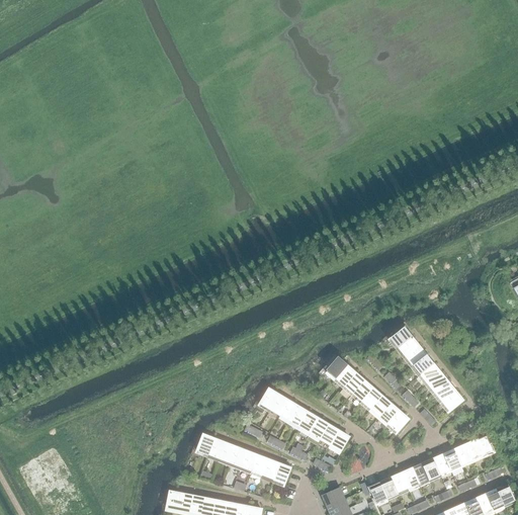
[(395,342),(398,346),(411,335),(404,326),(391,336),(391,338),(390,339),(393,343),(395,342)]
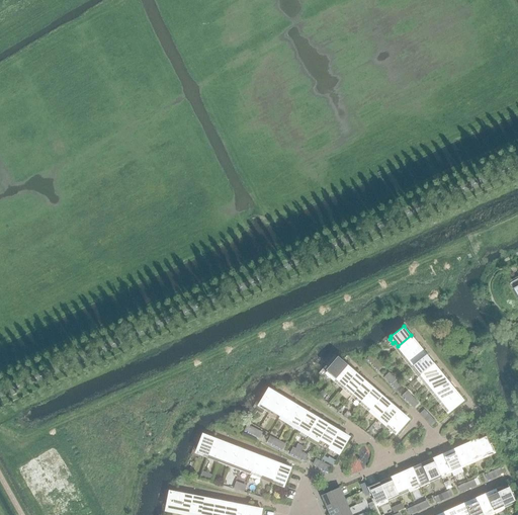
[(418,344),(411,335),(398,346),(405,355),(418,344)]
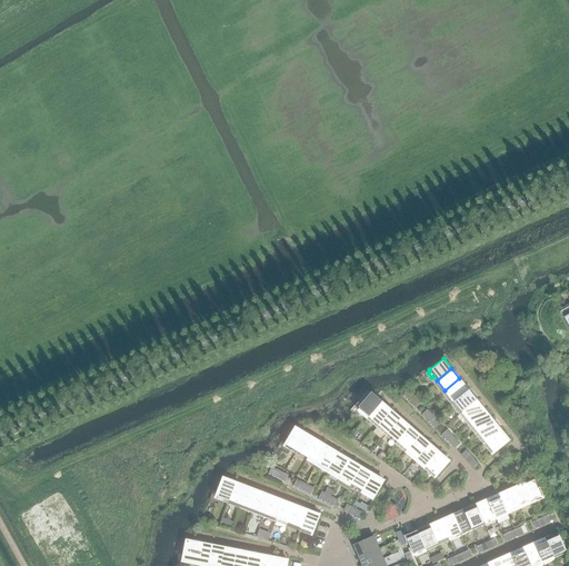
[(445,390),(452,399),(468,388),(459,378),(445,390)]
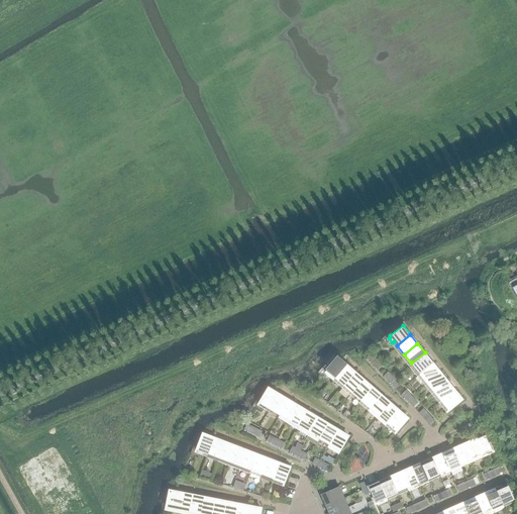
[(411,363),(419,372),(432,362),(425,352),(411,363)]
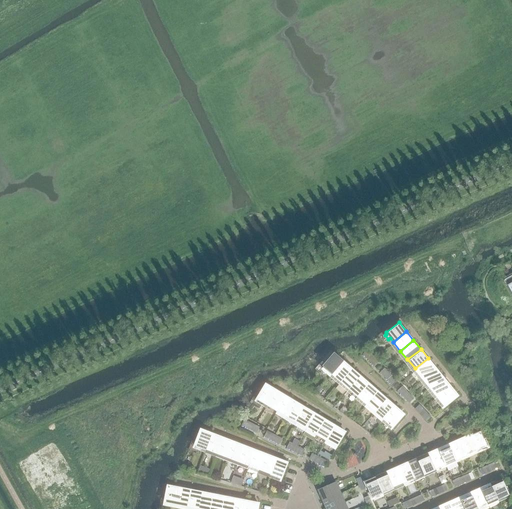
[(327,369),(331,372),(342,359),(333,351),(322,364),(323,365),(322,367),(326,370),(327,369)]
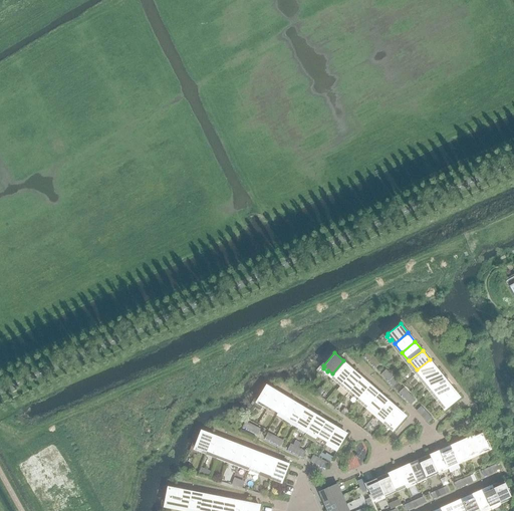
[(437,367),(430,359),(417,369),(424,378),(437,367)]
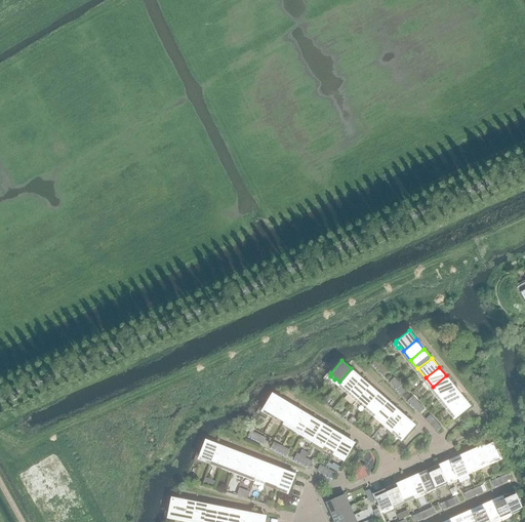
[(349,390),(360,376),(351,368),(339,382),(349,390)]
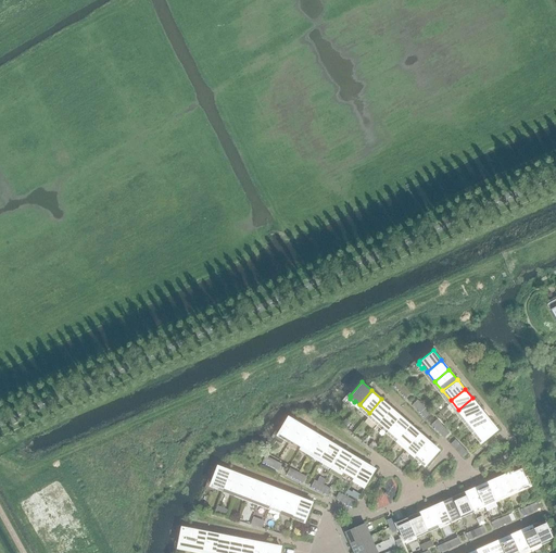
[(480,407),(472,398),(458,410),(466,419),(480,407)]
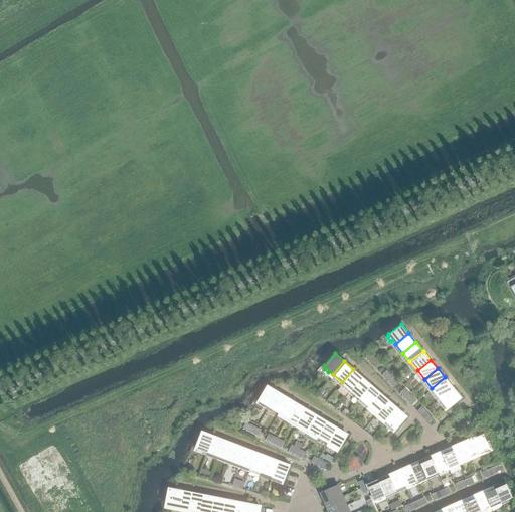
[(342,382),(350,389),(362,376),(353,369),(342,382)]
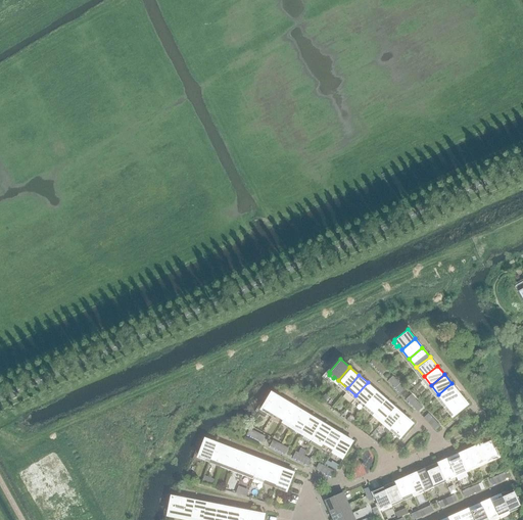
[(365,404),(376,390),(368,382),(355,395),(365,404)]
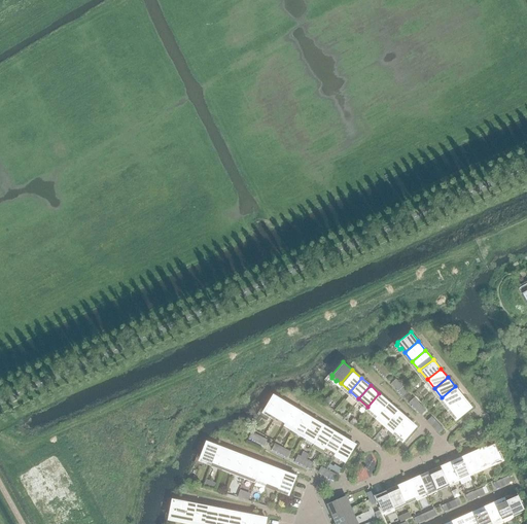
[(462,395),(455,386),(442,397),(449,407),(462,395)]
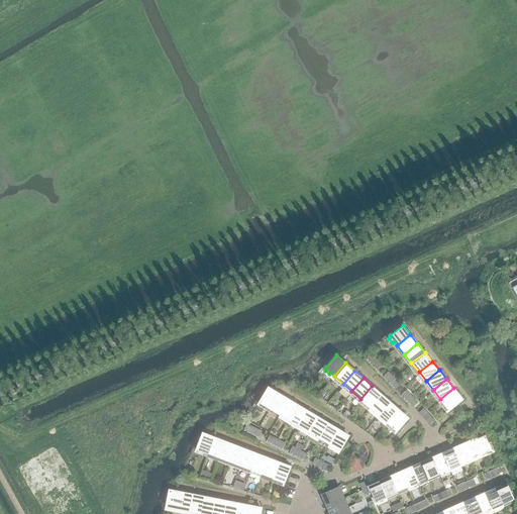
[(270,407),(278,392),(268,386),(263,395),(259,401),(261,401),(260,403),(264,406),(265,404),(270,407)]
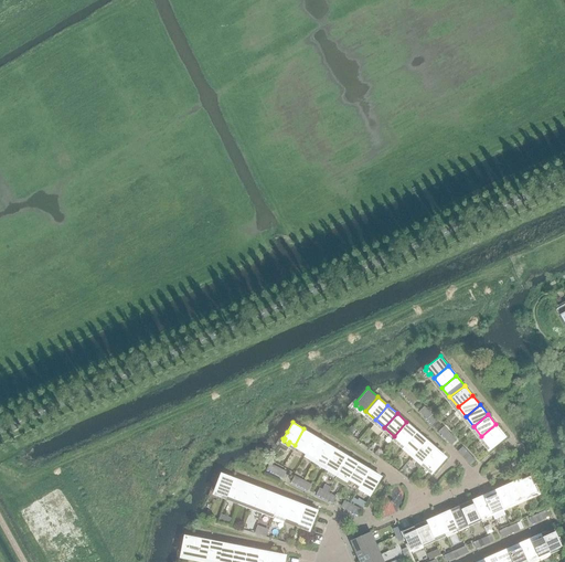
[(404,444),(416,430),(406,422),(394,436),(404,444)]
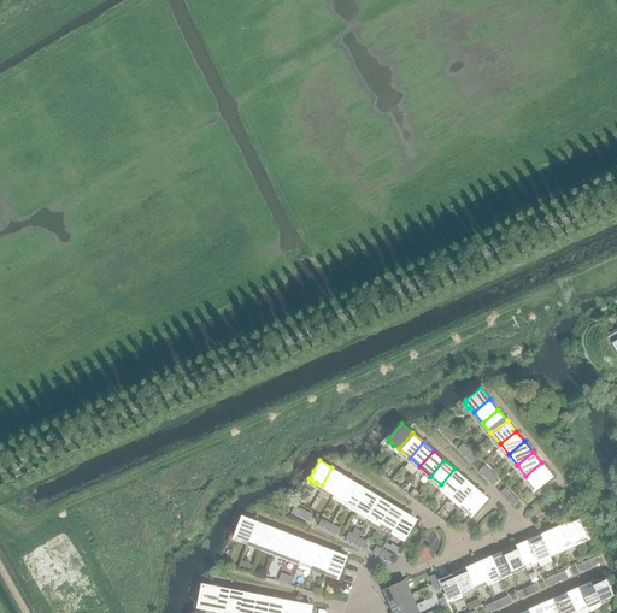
[(535,487),(551,473),(541,463),(526,476),(535,487)]
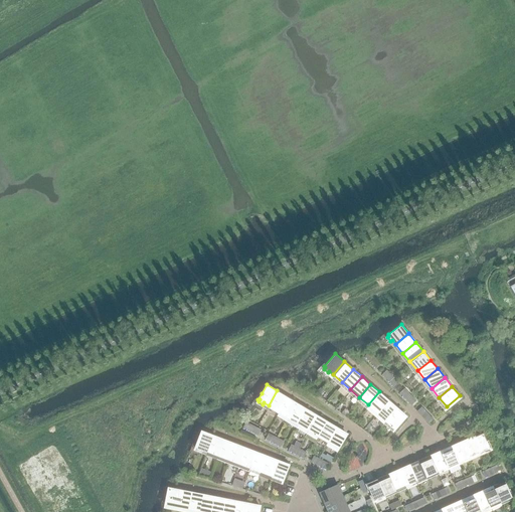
[(269,405),(278,411),(287,396),(277,390),(269,405)]
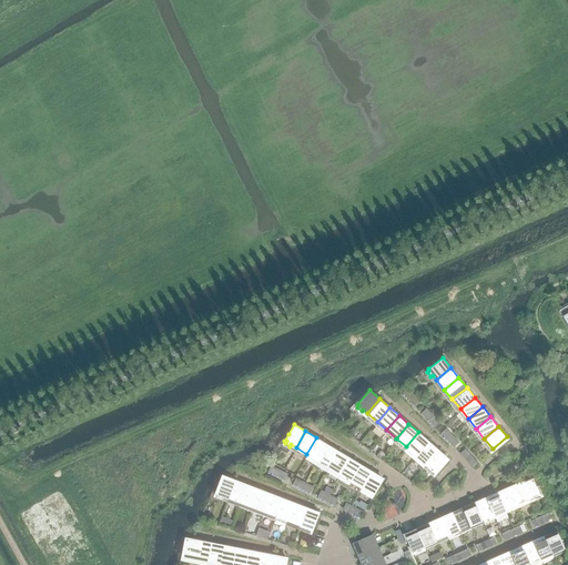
[(418,432),(406,446),(415,455),(427,441),(418,432)]
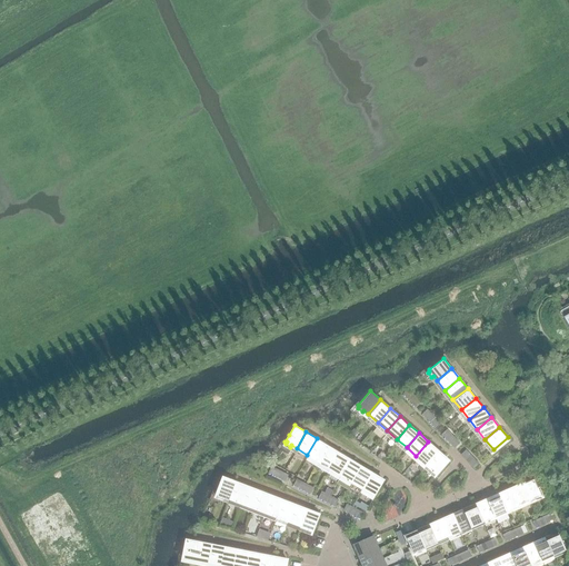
[(328,445),(317,438),(307,455),(318,462),(328,445)]
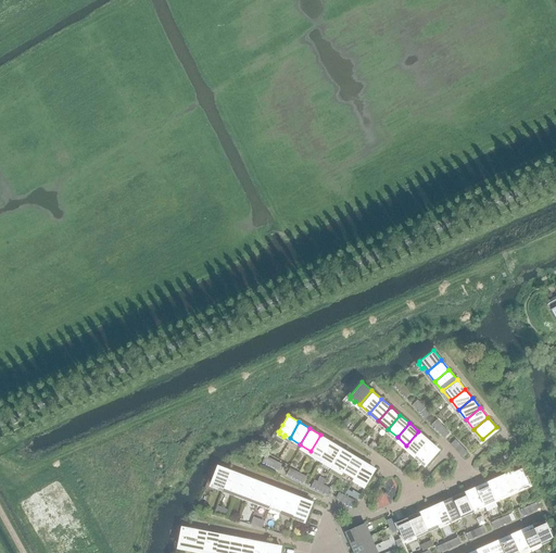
[(406,445),(416,453),(428,439),(418,431),(406,445)]
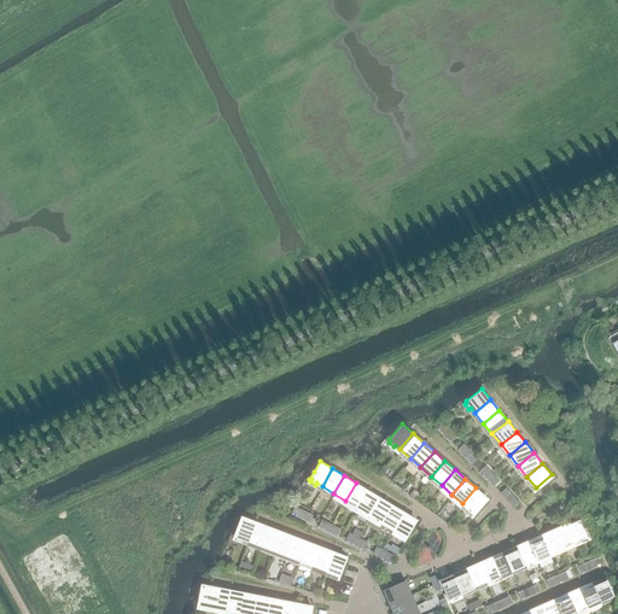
[(345,501),(357,507),(368,490),(356,483),(345,501)]
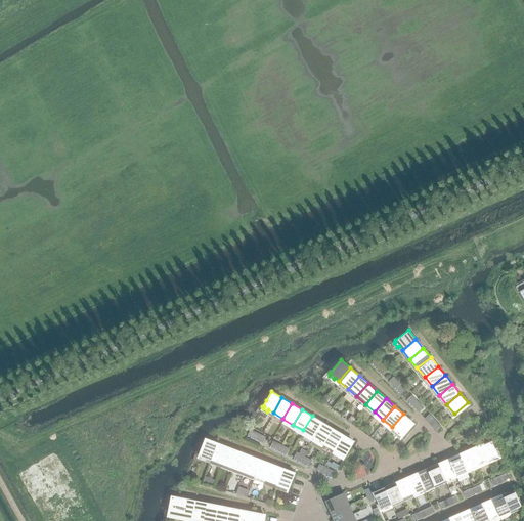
[(403,414),(392,427),(401,435),(412,422),(403,414)]
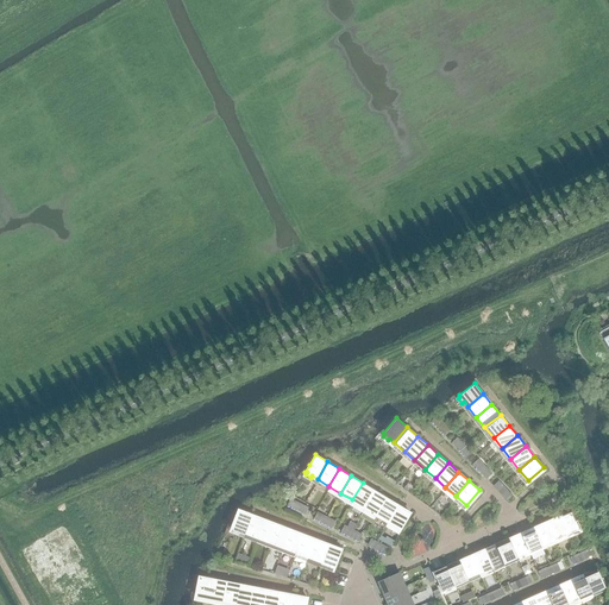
[(374,490),(363,483),(352,499),(364,506),(374,490)]
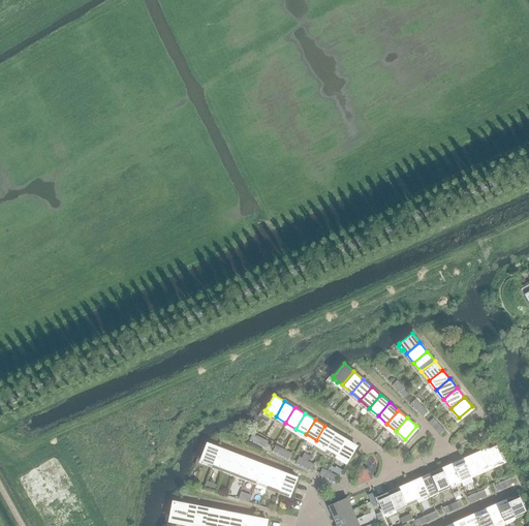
[(316,440),(325,446),(335,432),(324,426),(316,440)]
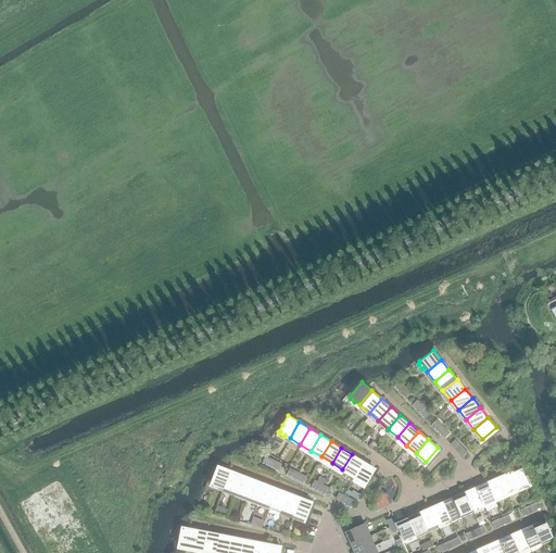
[(342,469),(353,476),(363,461),(352,454),(342,469)]
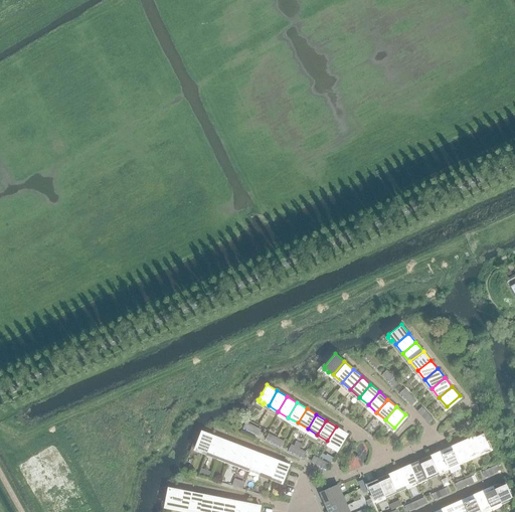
[(346,433),(336,427),(327,441),(338,447),(346,433)]
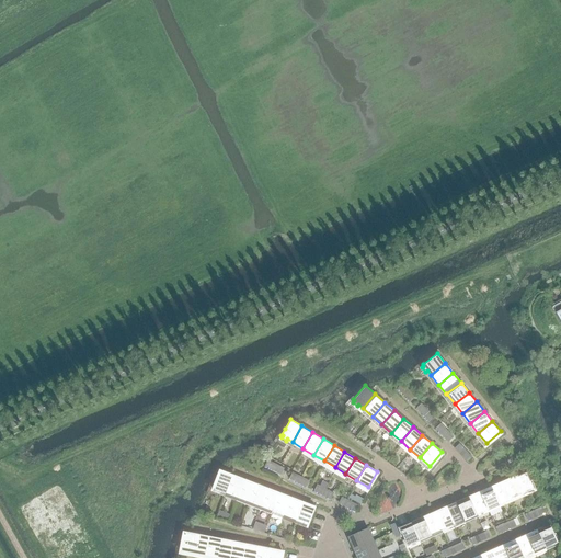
[(225,490),(231,474),(219,468),(213,486),(215,487),(214,489),(219,491),(220,489),(225,490)]
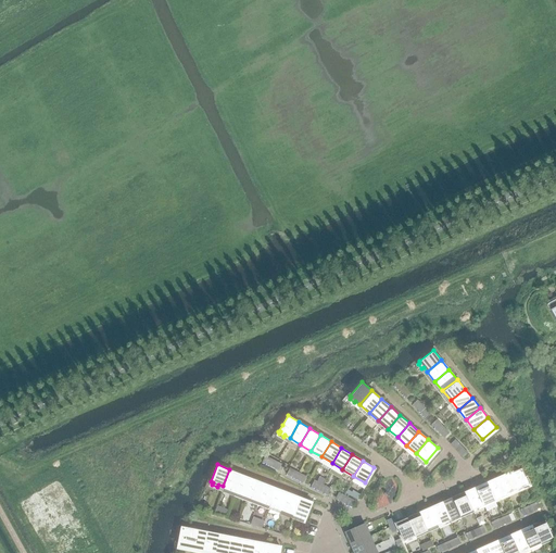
[(521,465),(509,470),(517,487),(529,482),(521,465)]
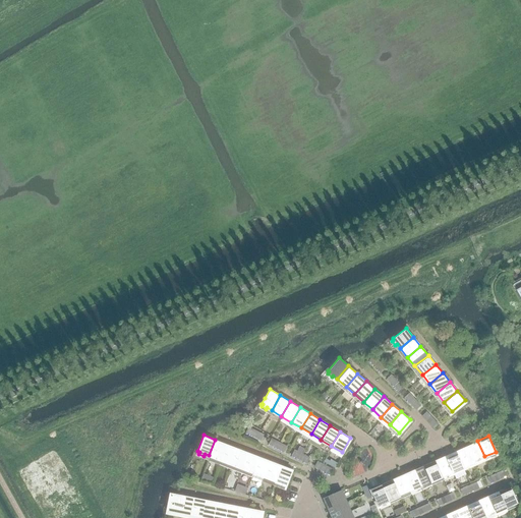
[(226,444),(215,440),(209,455),(220,460),(226,444)]
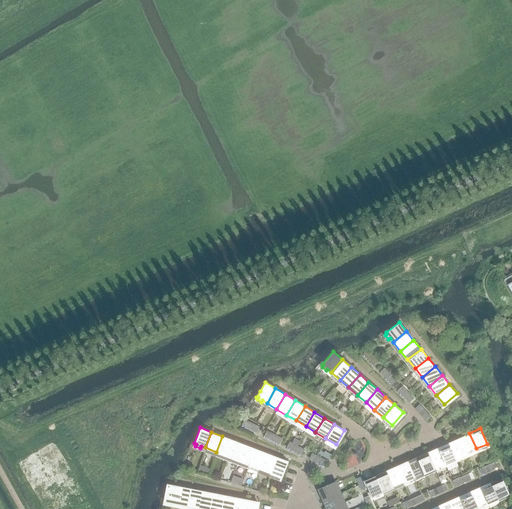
[(466,453),(476,448),(469,433),(459,438),(466,453)]
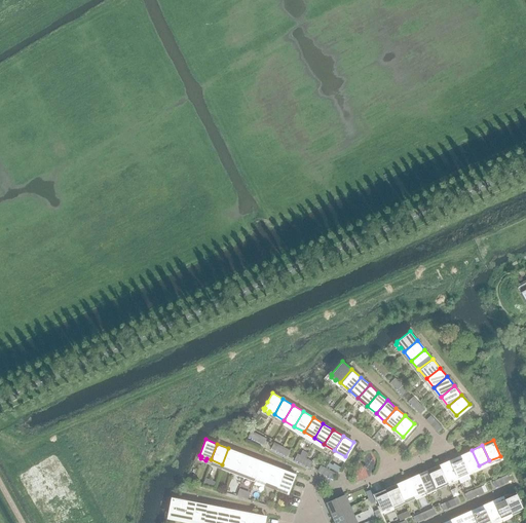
[(239,452),(228,448),(222,464),(233,469),(239,452)]
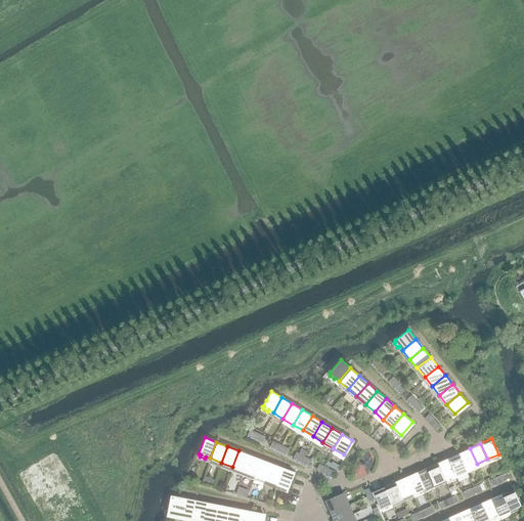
[(459,452),(466,469),(477,464),(470,448),(459,452)]
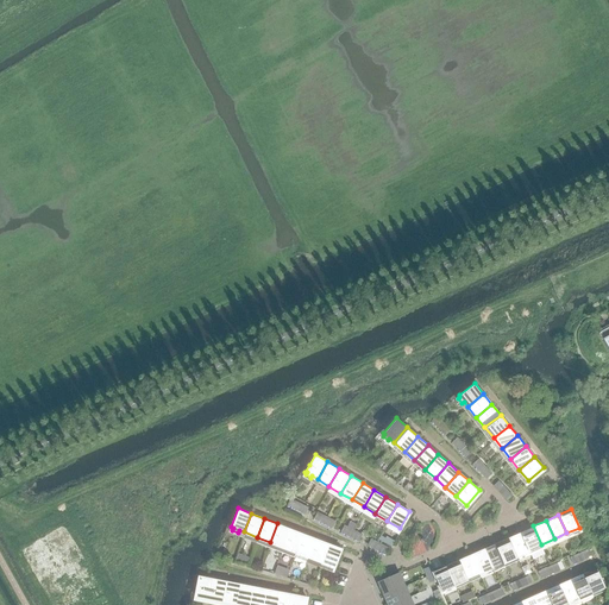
[(282,547),(289,528),(277,523),(270,542),(282,547)]
